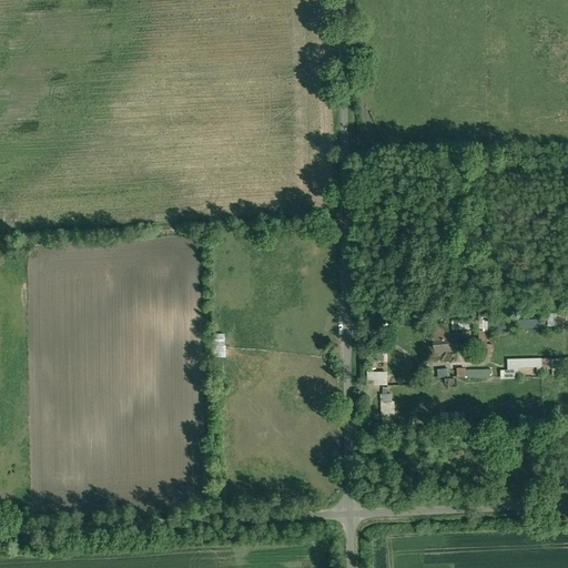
[(546,320),(458,323),(459,328),(546,326),(546,320)]
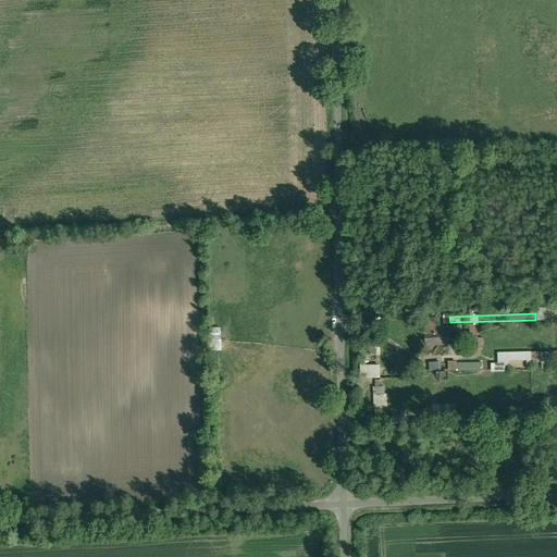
[(438,321),(424,322),(426,344),(448,342),(447,332),(441,332),(438,321)]
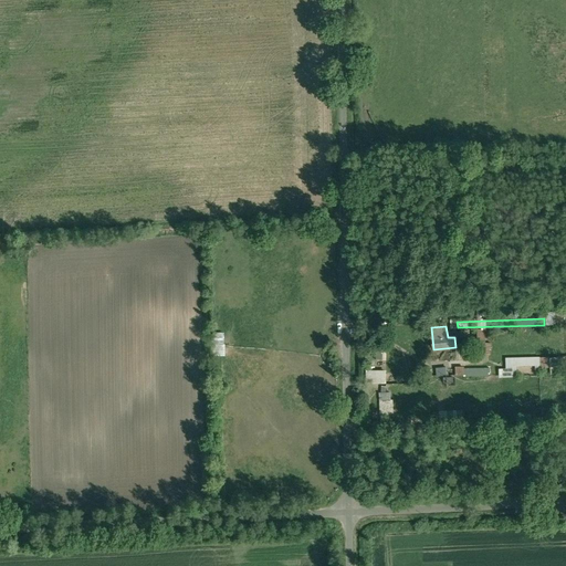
[(387,384),(387,370),(367,370),(367,384),(387,384)]
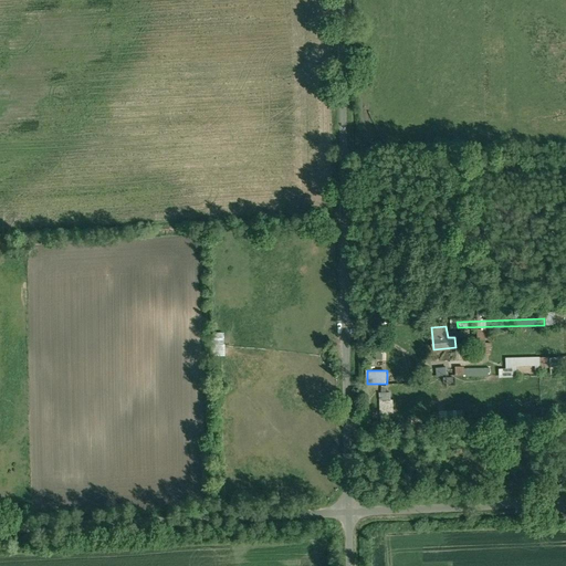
[(381,417),(392,417),(394,405),(386,405),(387,394),(381,394),(381,417)]
